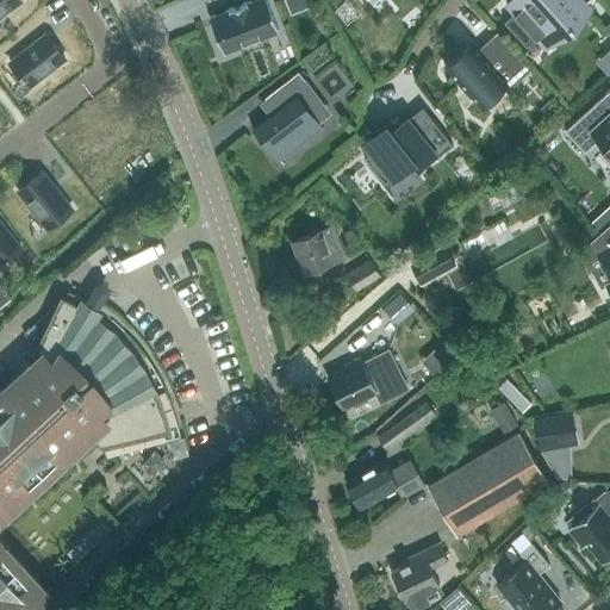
[(19,0),(0,0),(0,16),(20,1),(19,0)]
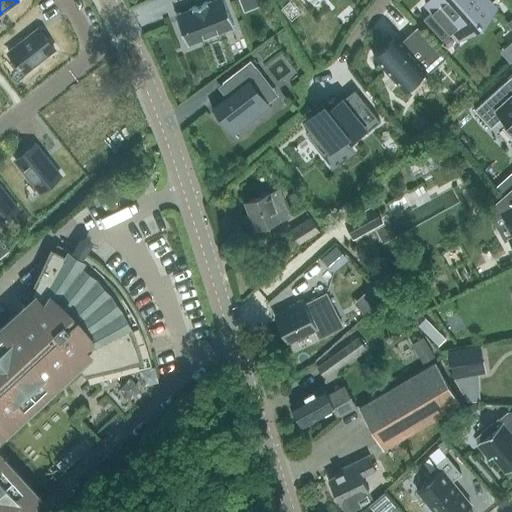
[(177,13),(175,14),(187,45),(189,44),(188,44),(233,27),(234,27),(223,0),(212,0),(207,2),(207,1),(191,7),(192,8),(177,14),(177,13)]
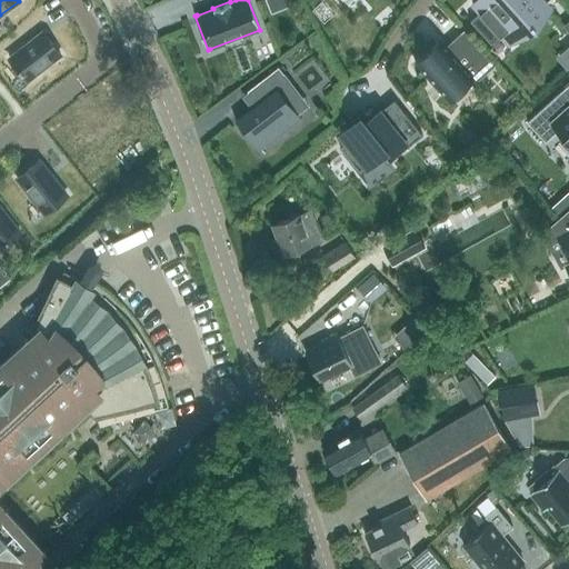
[(483,0),(488,3),(470,20),(491,43),(509,27),(518,38),(549,10),(540,0),(483,0)]
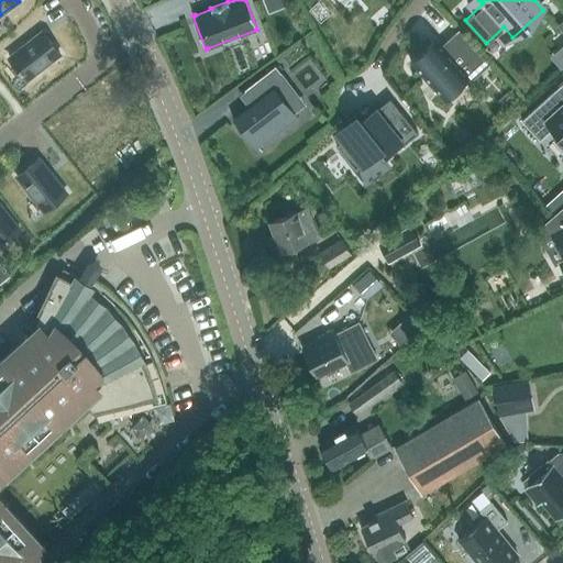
[(459,30),(441,46),(434,40),(410,62),(442,97),(465,76),(471,83),(490,65),(459,30)]
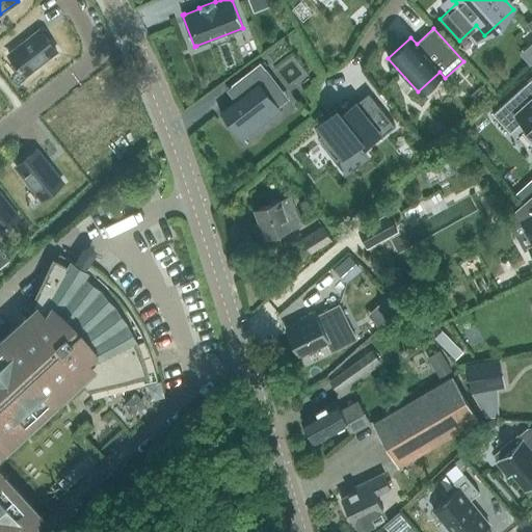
[(41,30),(9,54),(25,76),(56,51),(41,30)]
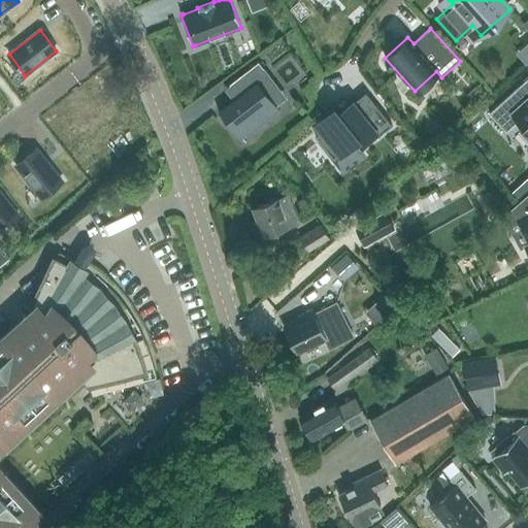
[(270,97),(279,90),(258,64),(231,86),(239,95),(220,111),(221,112),(222,111),(242,135),(277,106),(270,97)]
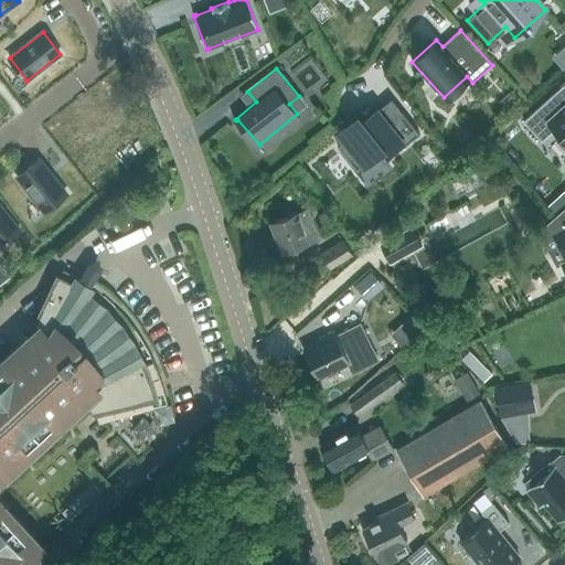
[(564,139),(564,99),(556,91),(523,120),(541,140),(554,128),(564,139)]
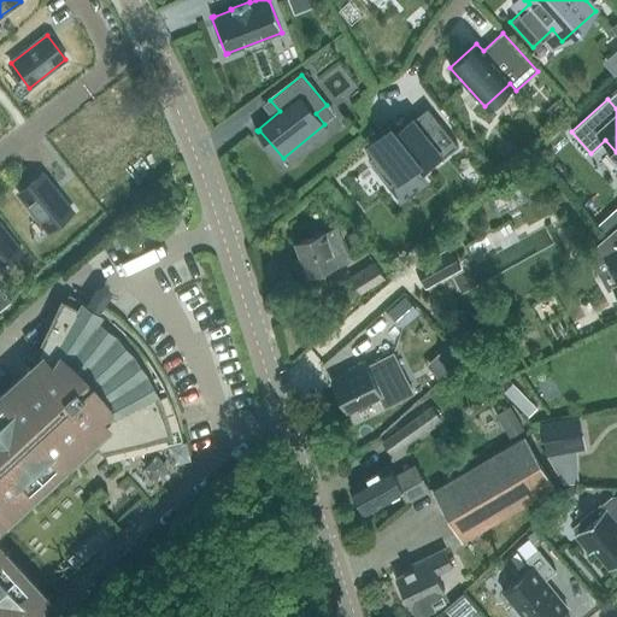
[(376,153),(368,160),(372,164),(372,165),(375,164),(391,184),(412,168),(419,177),(423,175),(458,146),(430,111),(415,124),(412,119),(400,130),(395,134),(391,128),(377,137),(376,139),(369,145),(376,153)]
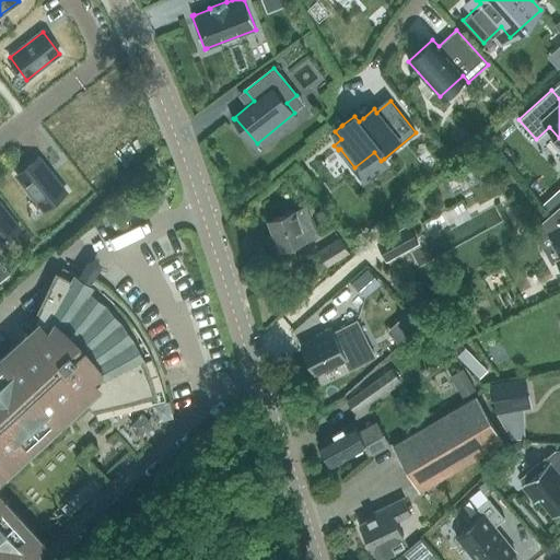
[(38,158),(16,175),(44,209),(66,191),(38,158)]
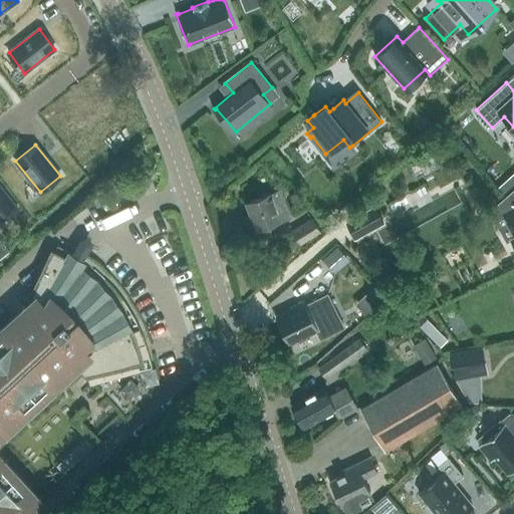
[(513,185),(507,178),(497,186),(505,195),(513,187),(513,185)]
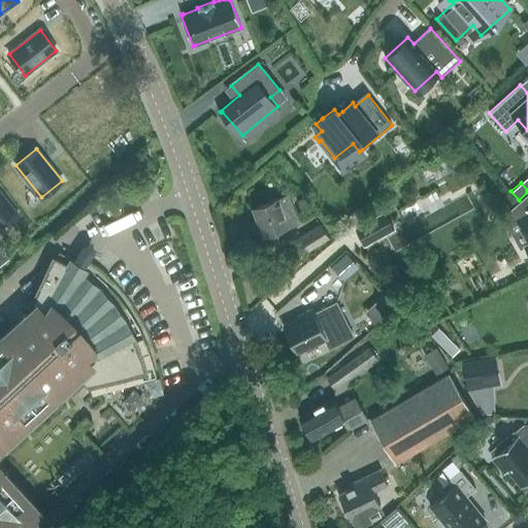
[(0,192),(0,229),(19,216),(0,192)]
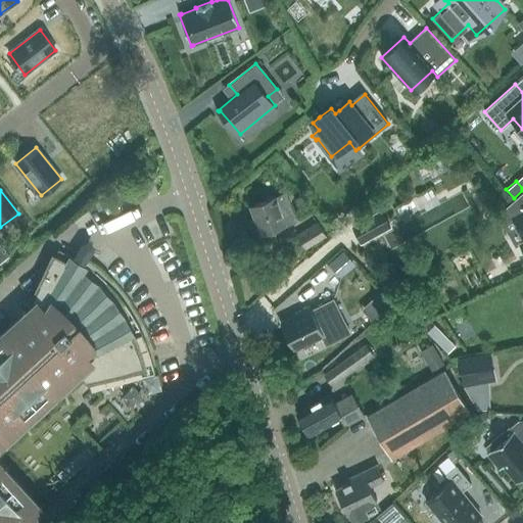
[(296,221),(286,192),(246,206),(256,235),(296,221)]
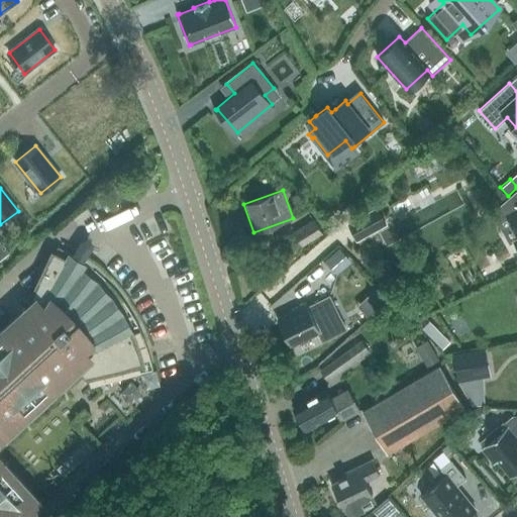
[(516,190),(493,212),(497,220),(508,214),(516,231),(516,236),(514,238),(516,242),(516,190)]
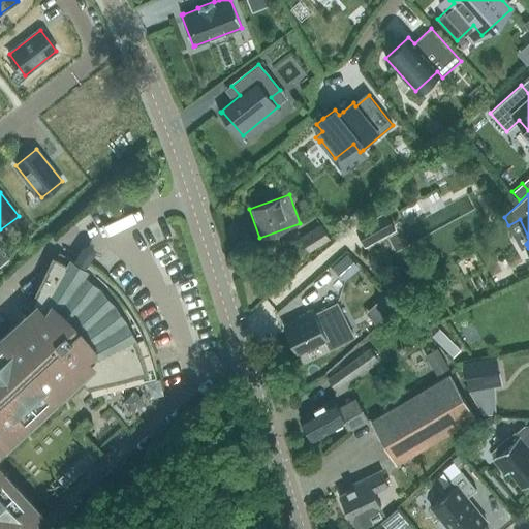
[(307,197),(298,203),(304,213),(312,208),(307,197)]
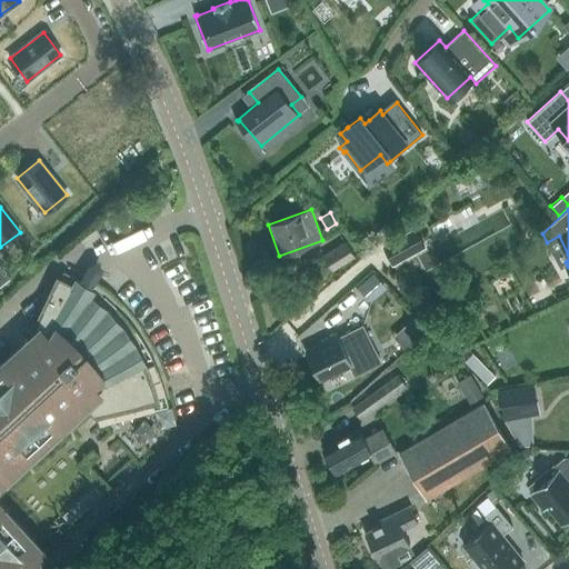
[(382,246),(392,263),(423,246),(415,228),(382,246)]
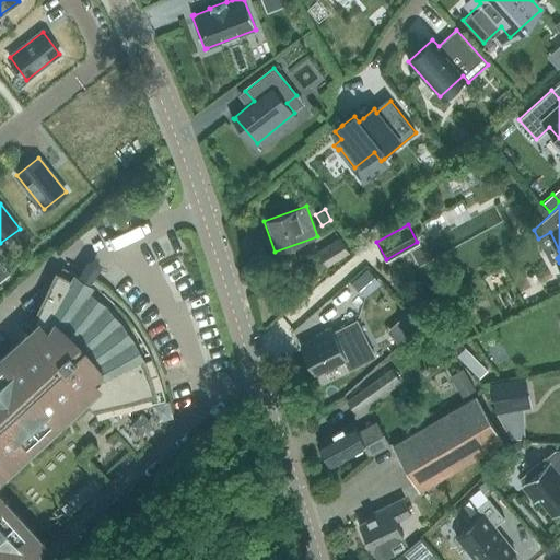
[(318,252),(327,265),(349,252),(341,237),(318,252)]
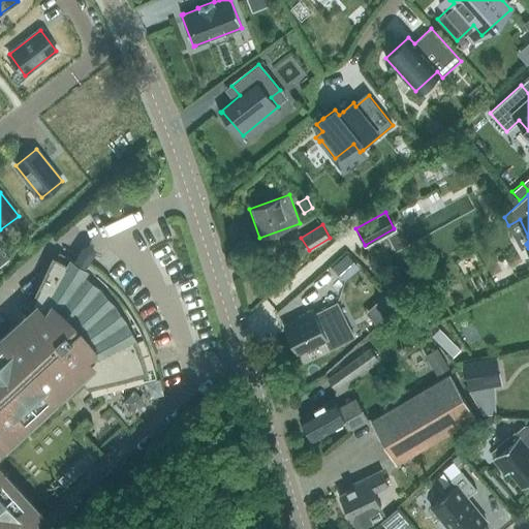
[(346,254),(334,265),(347,279),(359,269),(346,254)]
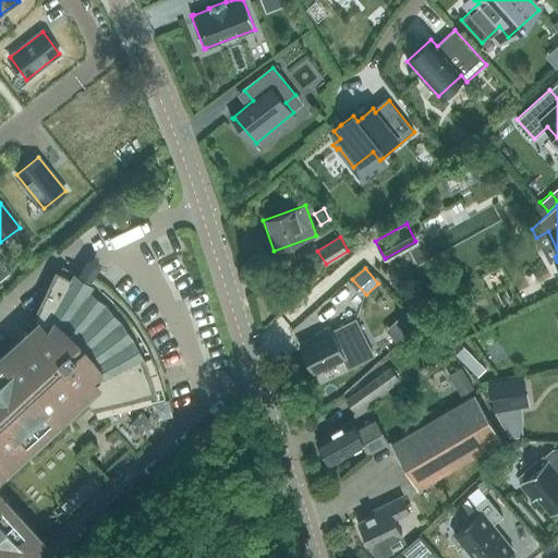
[(35,329),(0,360),(0,557),(26,557),(40,546),(0,501),(0,468),(82,393),(91,404),(150,391),(144,371),(135,351),(123,332),(110,316),(95,301),(83,292),(71,283),(58,277),(35,329)]
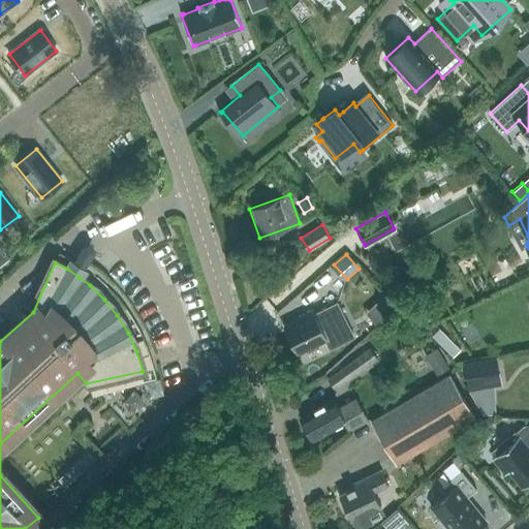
[(299,321),(285,329),(297,352),(300,351),(324,340),(329,346),(330,349),(355,337),(339,303),(327,309),(319,313),(319,311),(315,313),(314,311),(314,310),(298,318),(298,319),(299,321)]
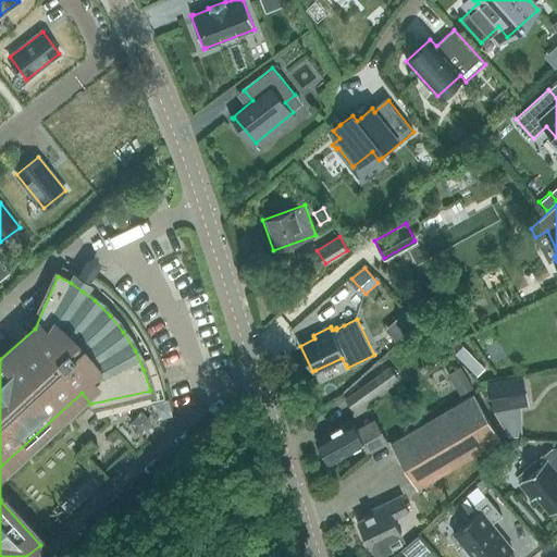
[(470,353),(462,361),(477,375),(484,368),(470,353)]
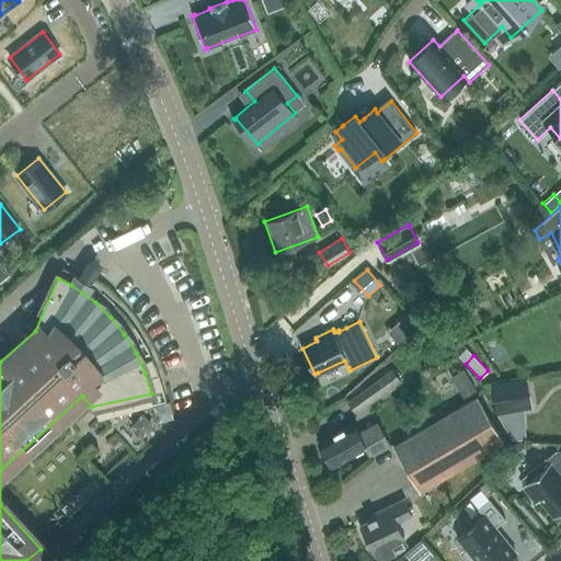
[(347,403),(356,415),(401,382),(392,370),(347,403)]
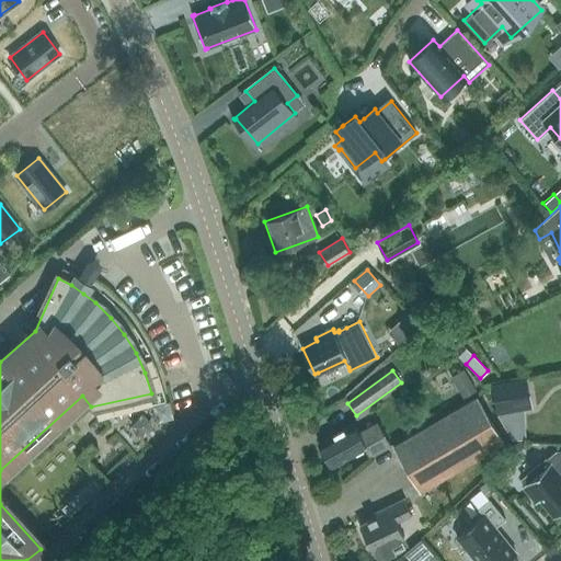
[(526,379),(491,385),(493,396),(496,413),(503,412),(531,408),(526,379)]
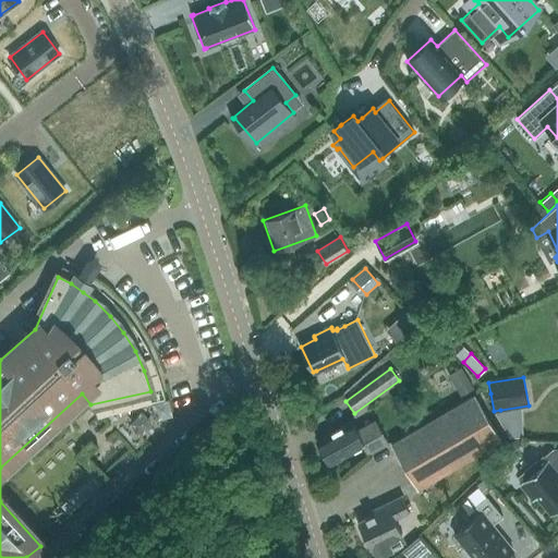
[(392,444),(417,487),(419,488),(501,441),(506,439),(478,392),(392,444)]
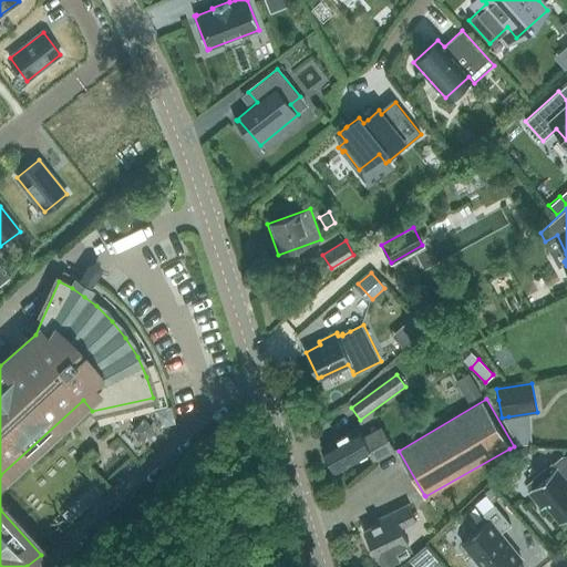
[(362,437),(358,429),(322,447),(336,471),(370,452),(374,461),(394,450),(382,426),(362,437)]
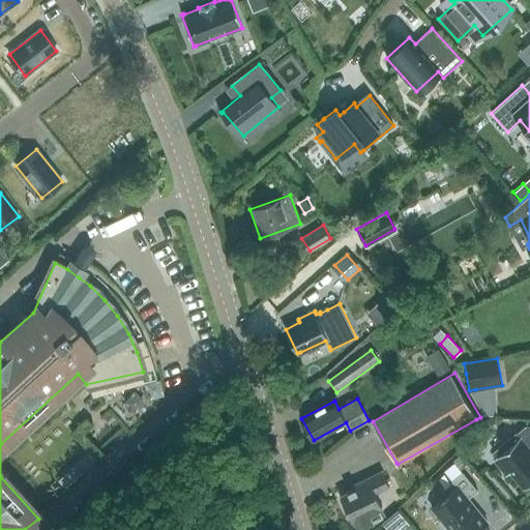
[(490,415),(483,421),(486,423),(488,427),(496,420),(496,415),(491,415),(490,415)]
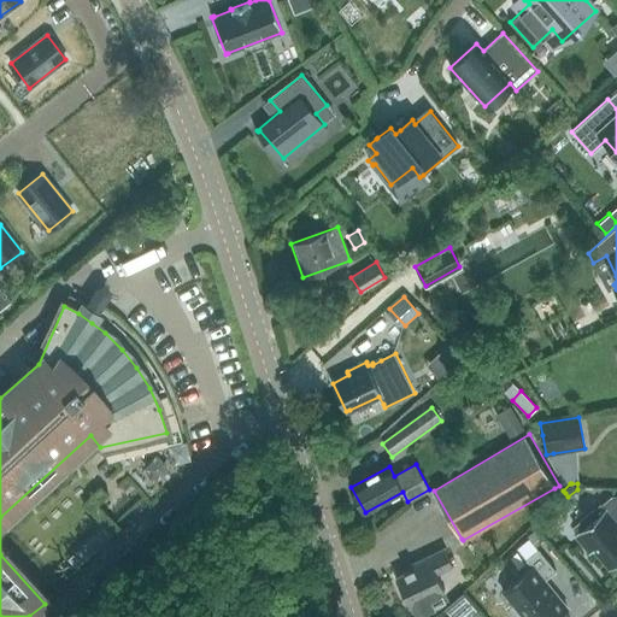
[(616,495),(612,495),(601,505),(600,504),(574,527),(577,532),(574,534),(589,553),(594,550),(610,569),(616,562),(616,495)]
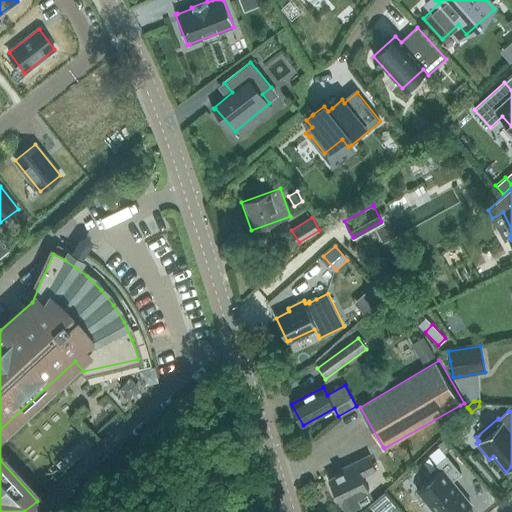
[(94,413),(87,421),(93,428),(101,421),(94,413)]
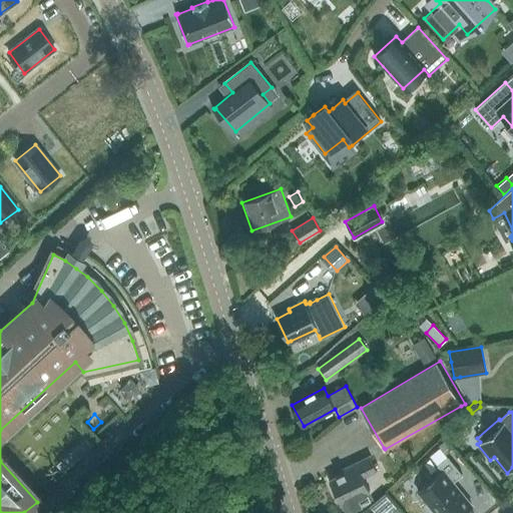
[(444,440),(437,446),(439,448),(445,455),(452,449),(444,440)]
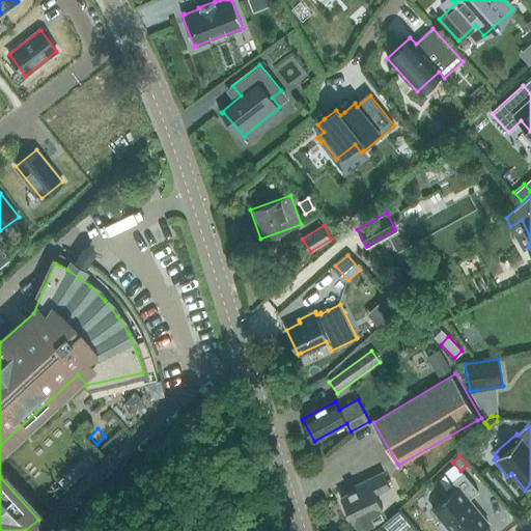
[(390,487),(384,473),(356,485),(357,488),(339,497),(350,519),(352,518),(357,529),(374,521),(383,516),(380,510),(383,509),(376,494),(390,487)]
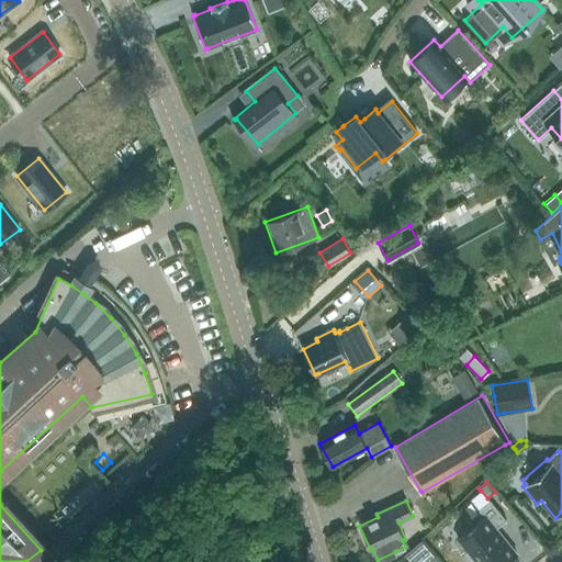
[(490,501),(479,509),(484,516),(458,538),(468,551),(464,553),(471,561),(506,561),(517,553),(496,528),(506,520),(490,501)]
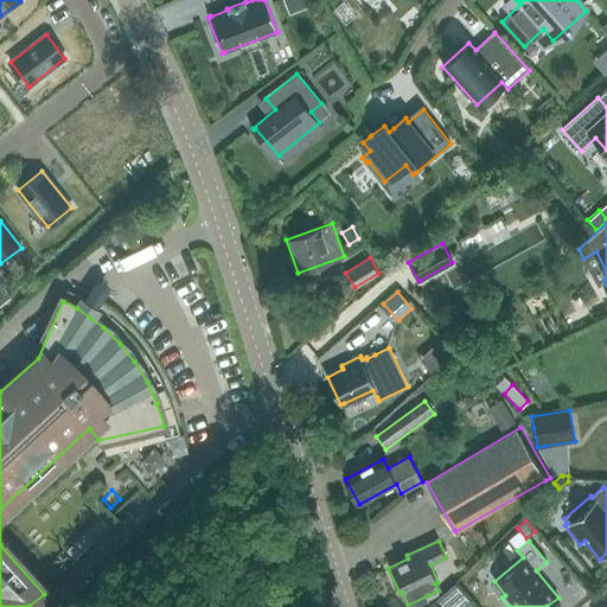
[(455,582),(436,599),(443,606),(465,606),(471,602),(455,582)]
